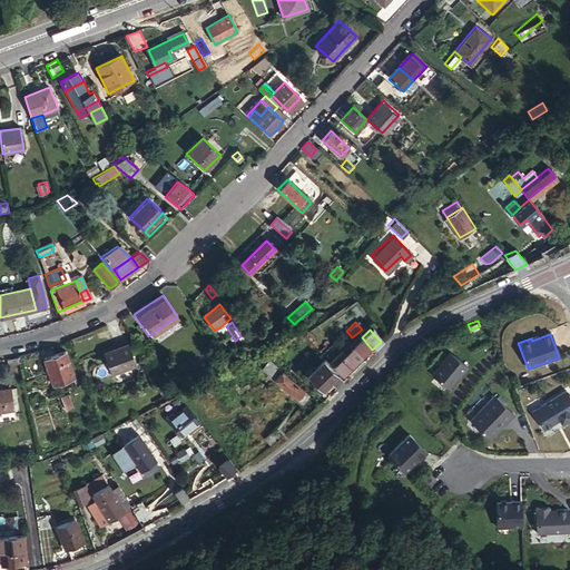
[(298,341),(295,335),(286,340),(290,345),(298,341)]
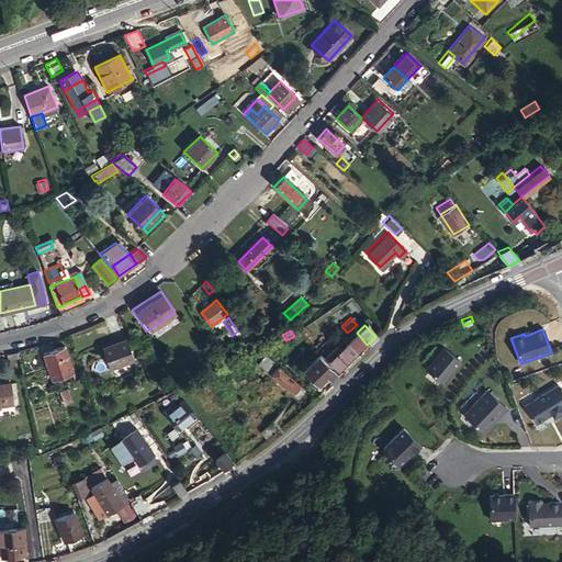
[(135,362),(127,339),(102,348),(110,370),(135,362)]
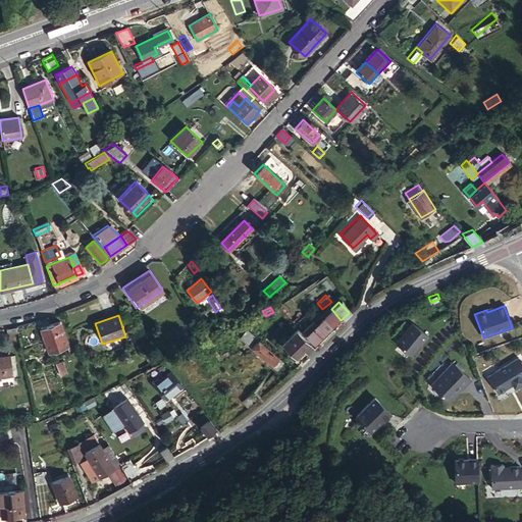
[(320,318),(313,325),(305,333),(311,341),(327,325),(320,318)]
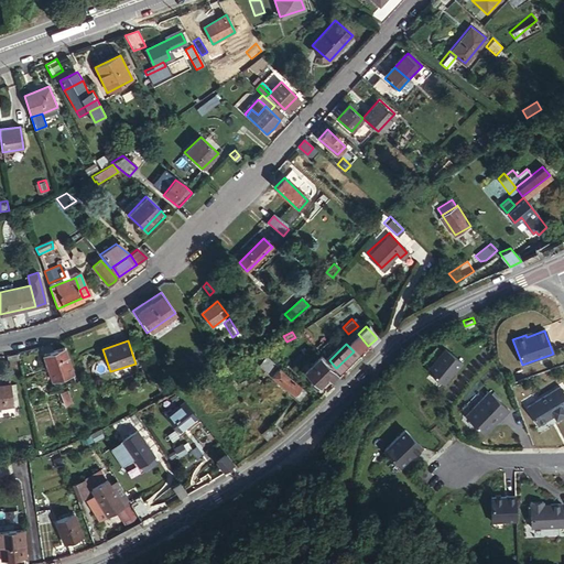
[(329,360),(338,351),(334,347),(325,356),(329,360)]
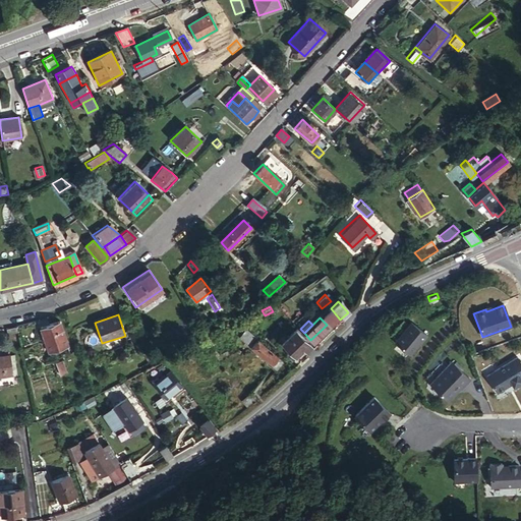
[(67,345),(59,322),(40,328),(48,352),(67,345)]
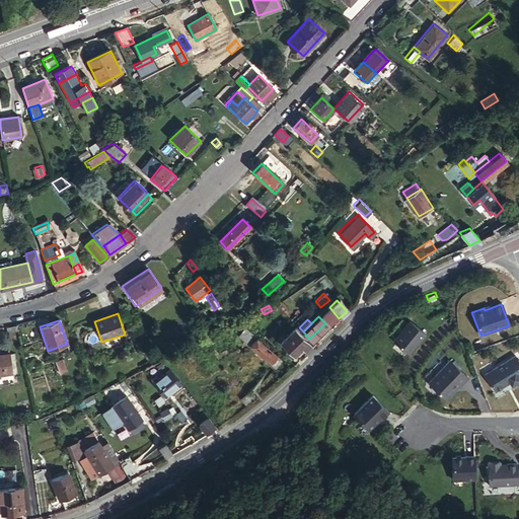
[(392,341),(408,354),(424,335),(409,321),(392,341)]
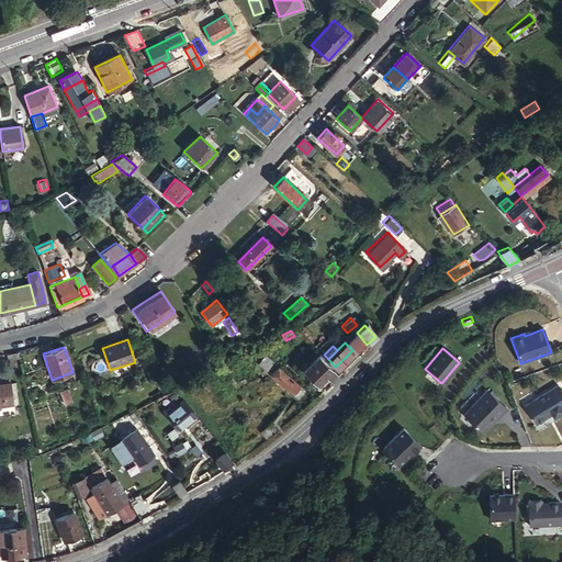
[(18,352),(7,355),(11,371),(21,368),(18,352)]
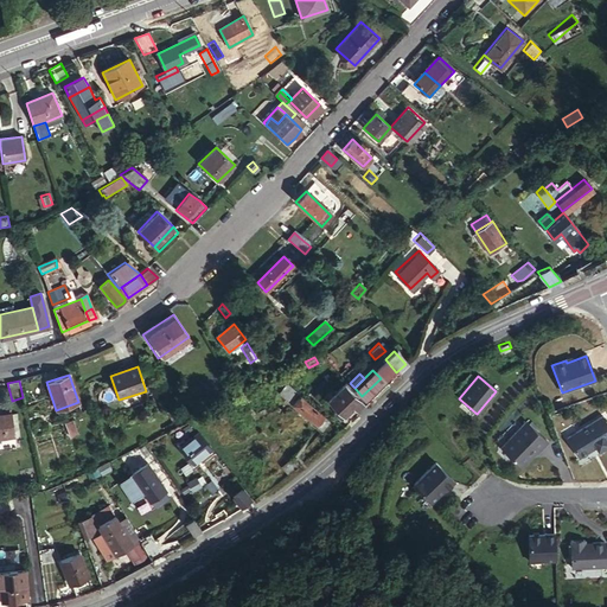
[(350,407),(358,400),(343,382),(326,397),(342,415),(350,407)]
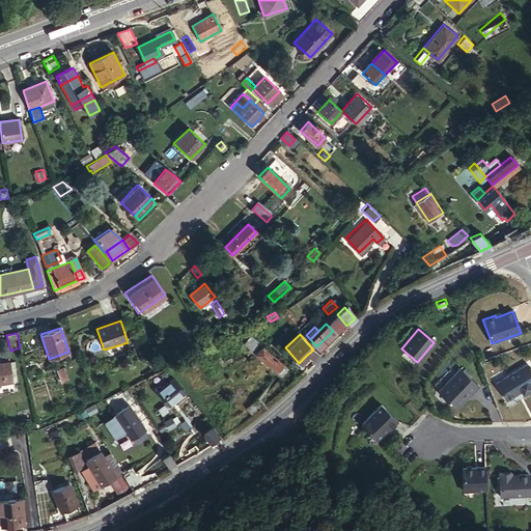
[(287,370),(249,335),(242,343),(279,379),(287,370)]
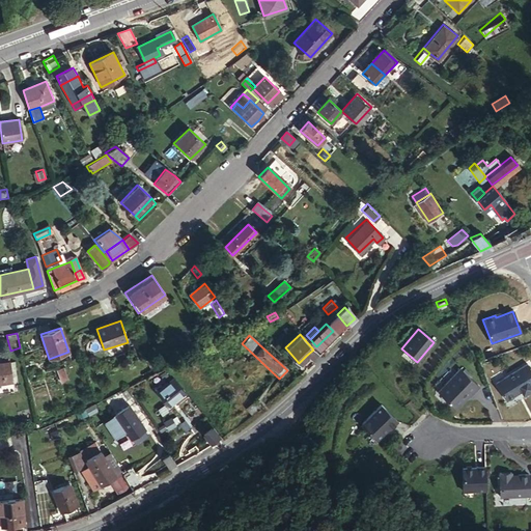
[(316,353),(313,350),(306,356),(309,359),(316,353)]
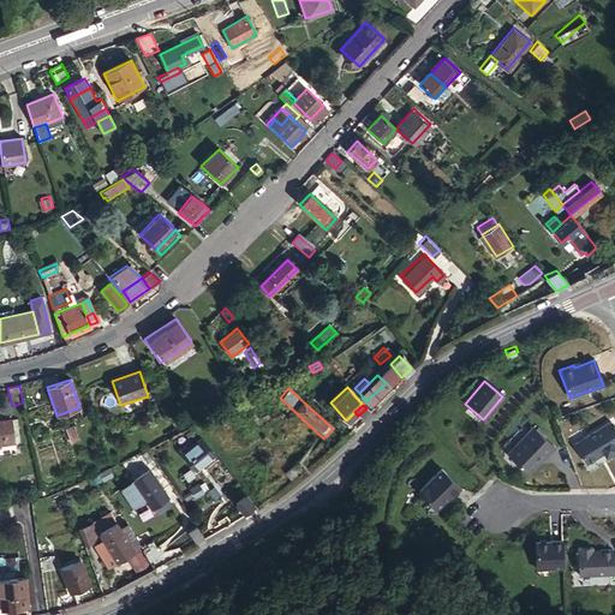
[(0,443),(13,442),(10,418),(0,419),(0,443)]
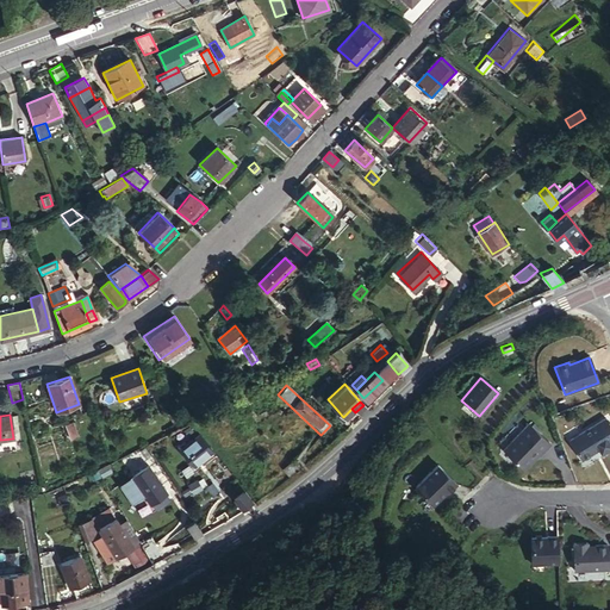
[(568,440),(580,459),(597,448),(599,452),(609,446),(608,442),(609,440),(609,428),(604,418),(568,440)]
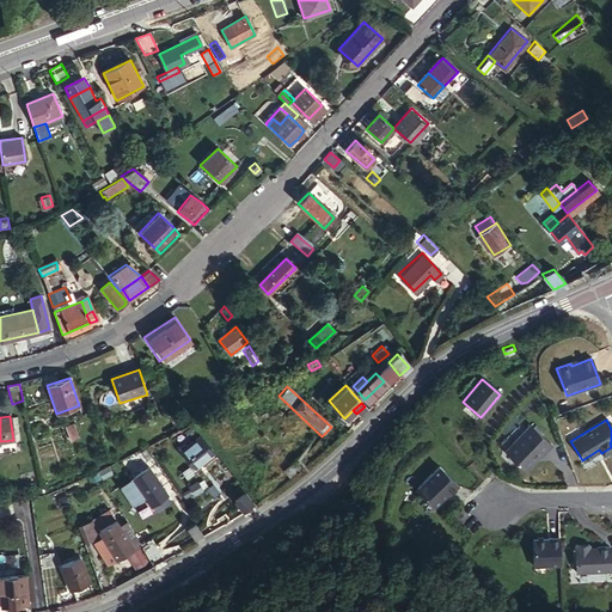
[(77,438),(72,422),(63,424),(69,440),(77,438)]
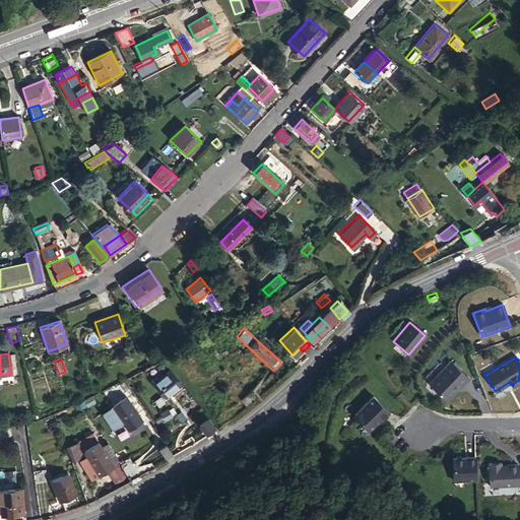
[(428,382),(445,400),(453,392),(453,387),(457,387),(459,389),(468,379),(449,361),(428,382)]
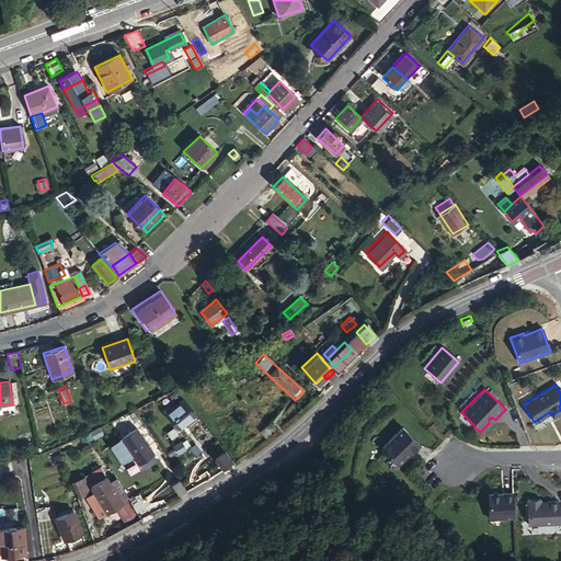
[(193,414),(178,398),(161,414),(175,430),(193,414)]
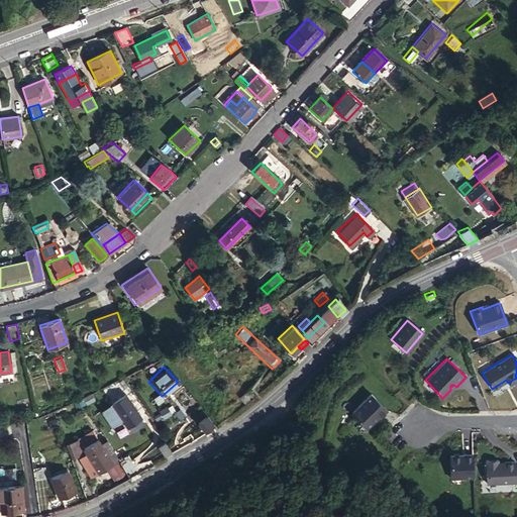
[(253,396),(247,389),(238,397),(243,403),(253,396)]
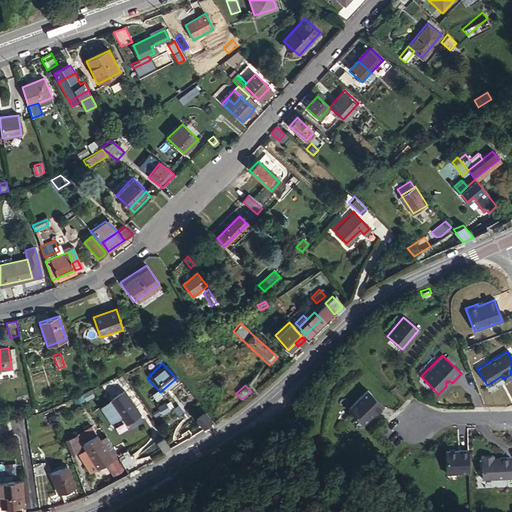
[(138,414),(121,390),(108,399),(125,423),(138,414)]
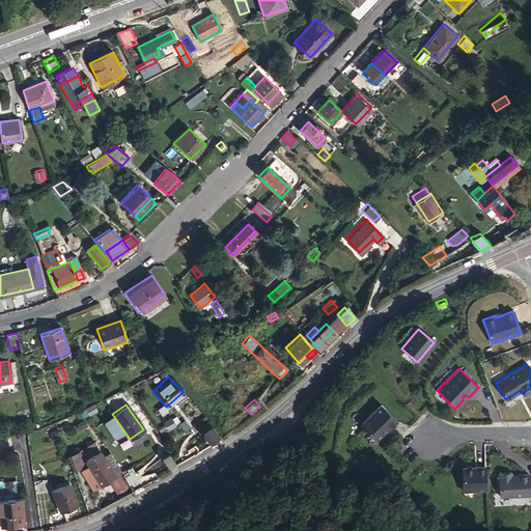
[(360,423),(375,439),(387,427),(388,428),(394,421),(380,406),(360,423)]
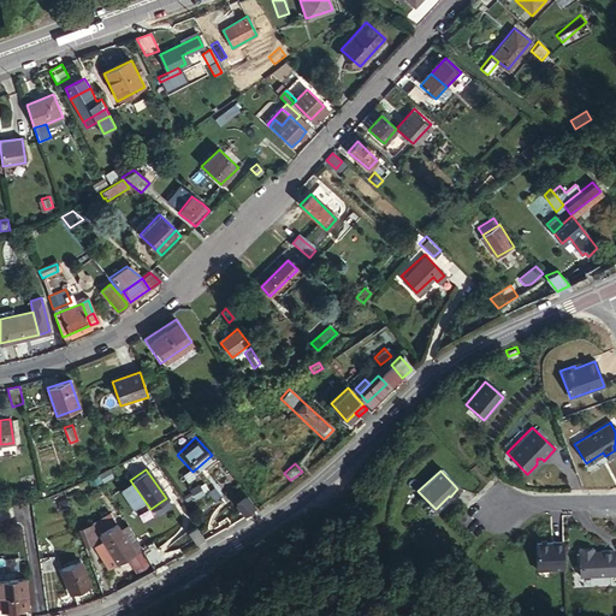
[(244,514),(253,507),(244,496),(236,503),(244,514)]
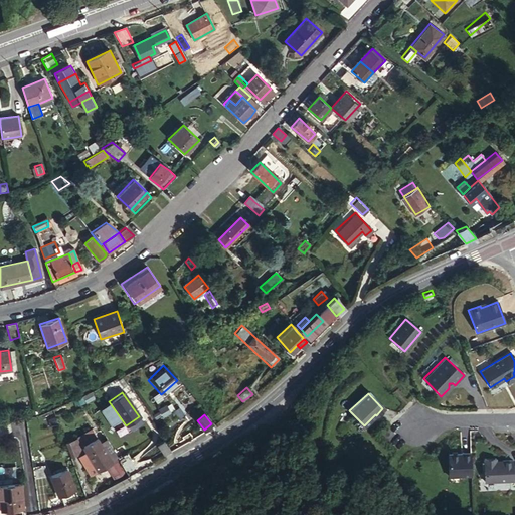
[(56,421),(54,415),(48,417),(50,423),(56,421)]
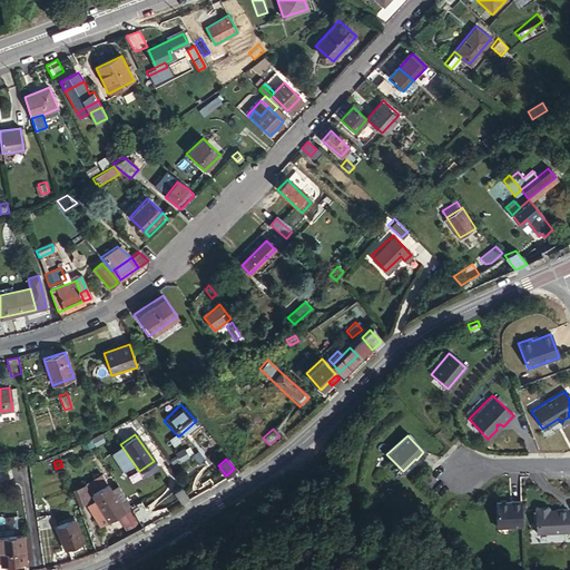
[(99,524),(130,507),(118,487),(111,490),(101,474),(90,481),(95,490),(91,492),(95,498),(87,503),(99,524)]
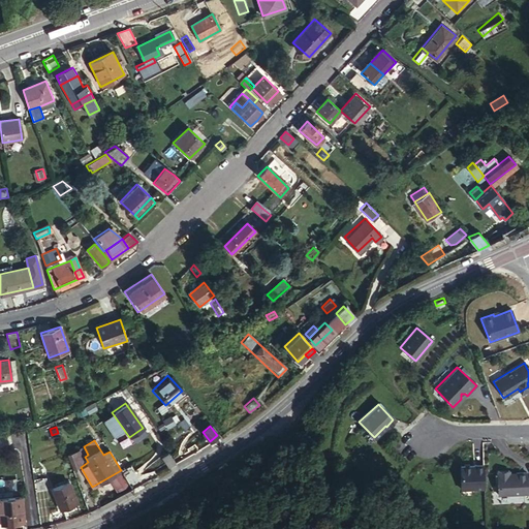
[(76,450),(81,459),(85,457),(88,455),(84,446),(76,450)]
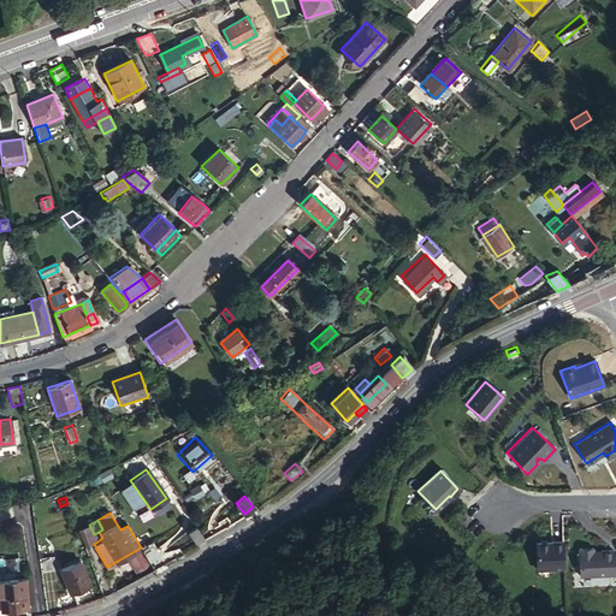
[(187,531),(195,543),(202,538),(194,526),(187,531)]
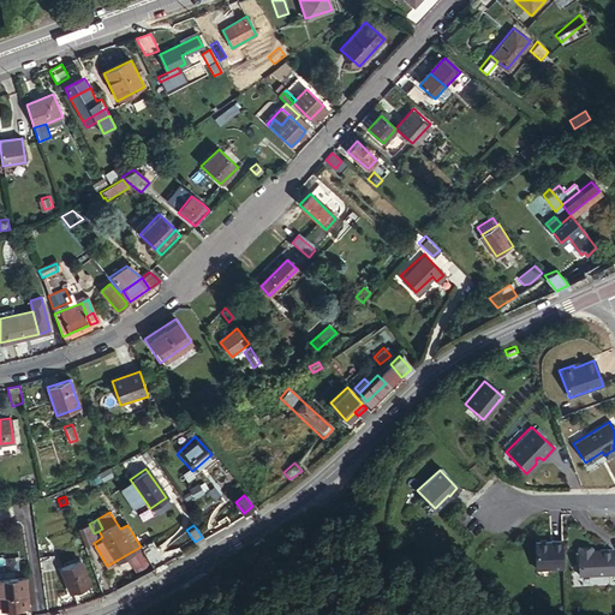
[(537,539),(536,567),(563,569),(565,541),(537,539)]
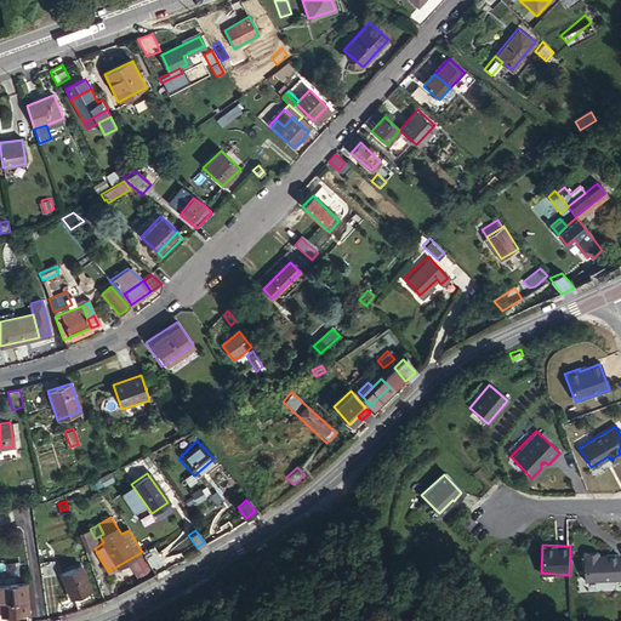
[(617,580),(616,554),(604,556),(604,557),(597,557),(596,552),(582,552),(582,581),(617,580)]
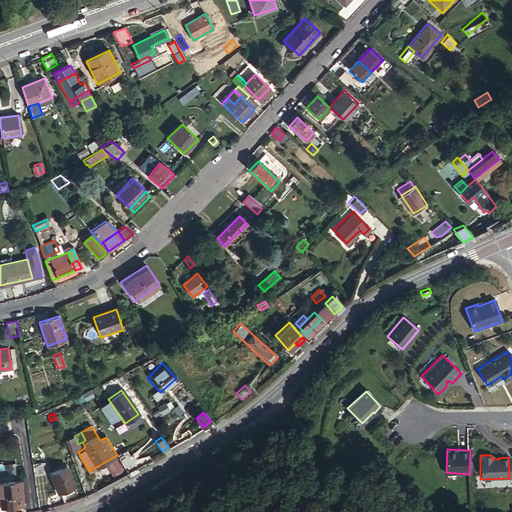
[(17,464),(6,464),(6,473),(16,474),(17,464)]
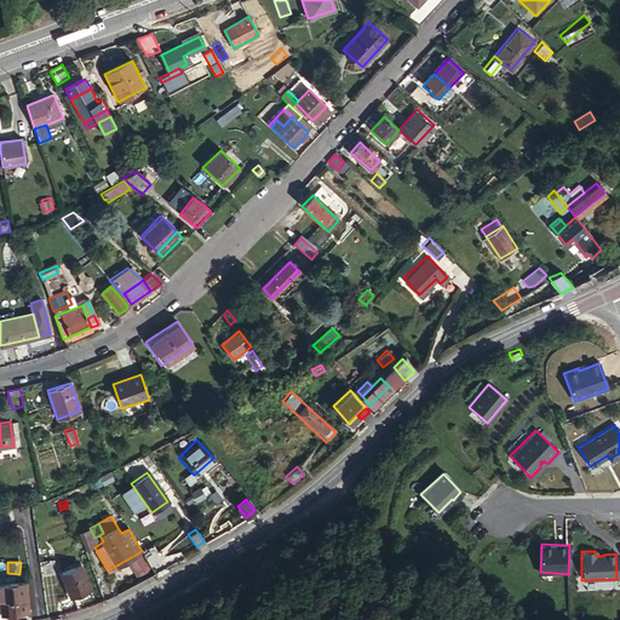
[(89,590),(81,566),(62,572),(69,596),(89,590)]
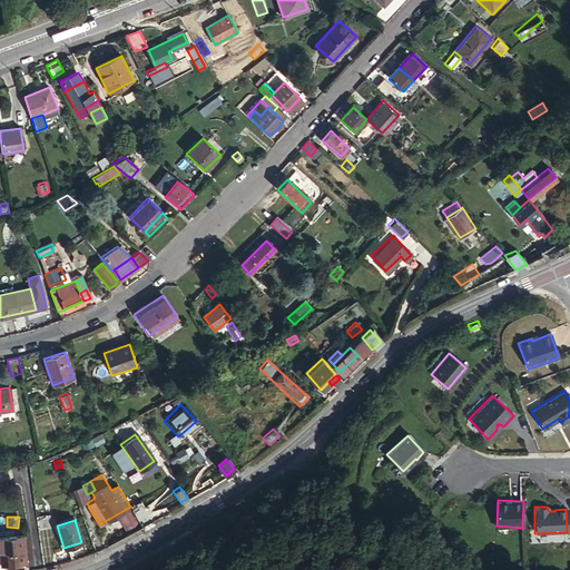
[(21,533),(0,534),(0,563),(25,561),(21,533)]
